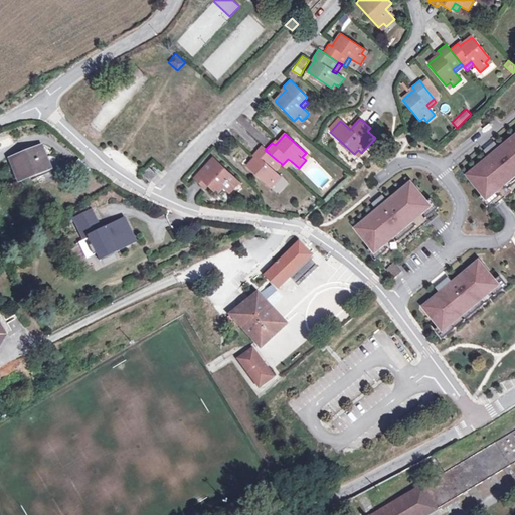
[(467,175),(486,198),(514,173),(514,134),(498,149),(495,145),(488,150),(492,154),(467,175)]
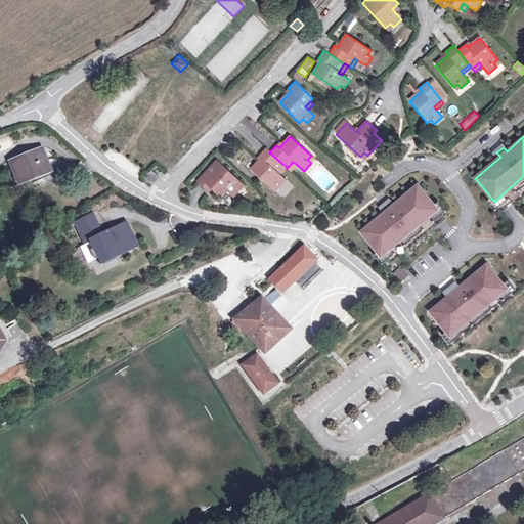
[(11,139),(0,143),(0,155),(15,149),(11,139)]
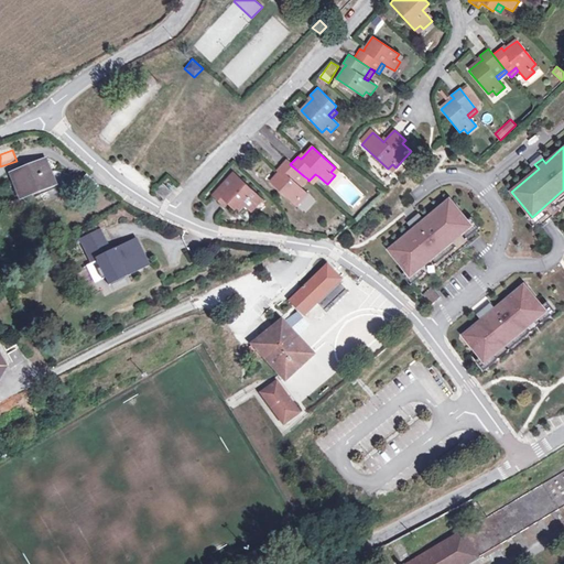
[(278,173),(270,183),(292,204),(296,199),(301,203),(307,195),(300,187),(296,184),(304,176),(290,164),(285,160),(278,167),(281,170),(278,173)]
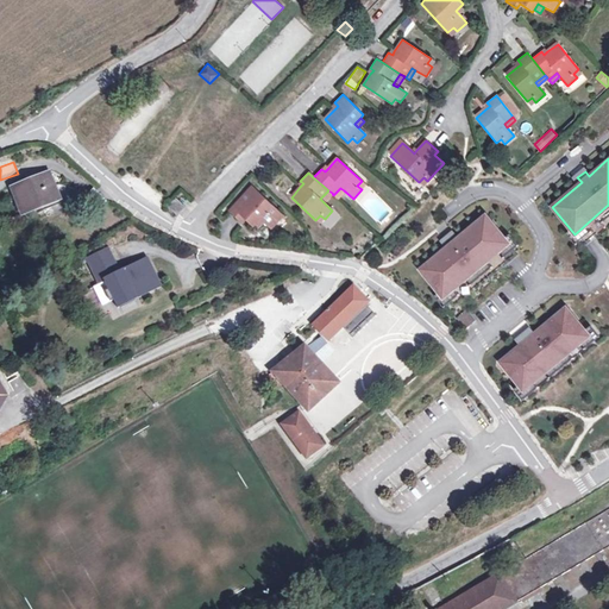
[(48,174),(13,188),(22,212),(57,198),(48,174)]
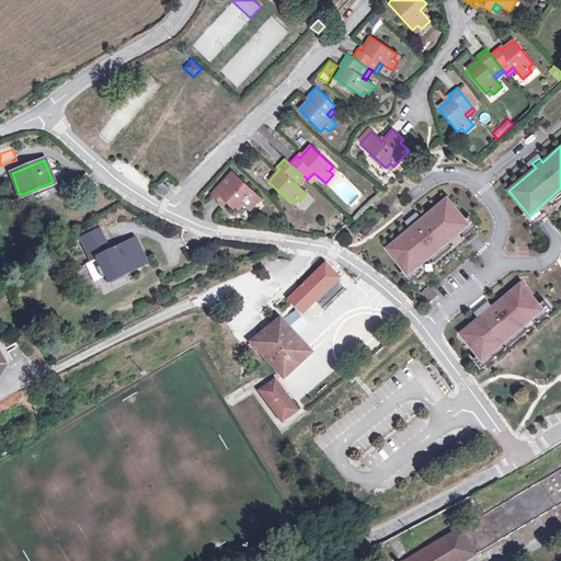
[(256,195),(231,171),(209,194),(218,203),(221,199),(225,202),(231,208),(235,206),(238,202),(242,206),(249,212),(256,204),(252,199),(256,195)]
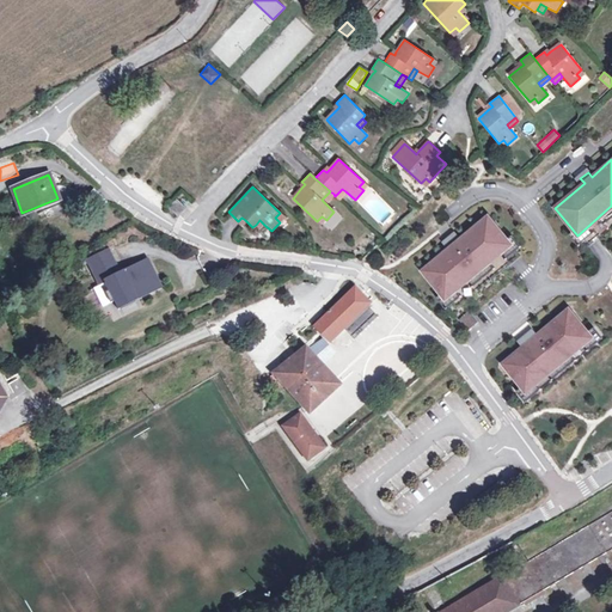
[(346,191),(342,189),(335,196),(338,200),(346,191)]
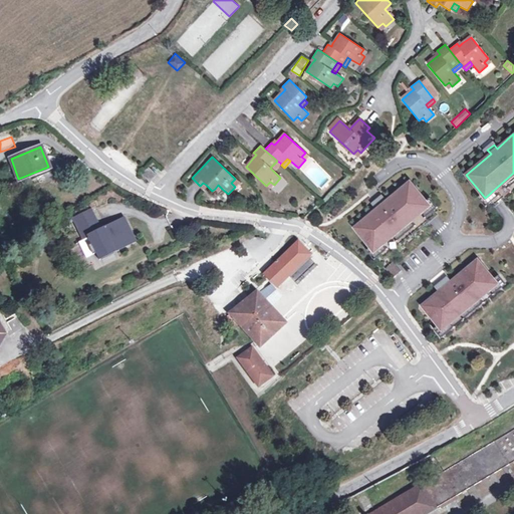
[(280,163),(277,161),(270,168),(273,171),(280,163)]
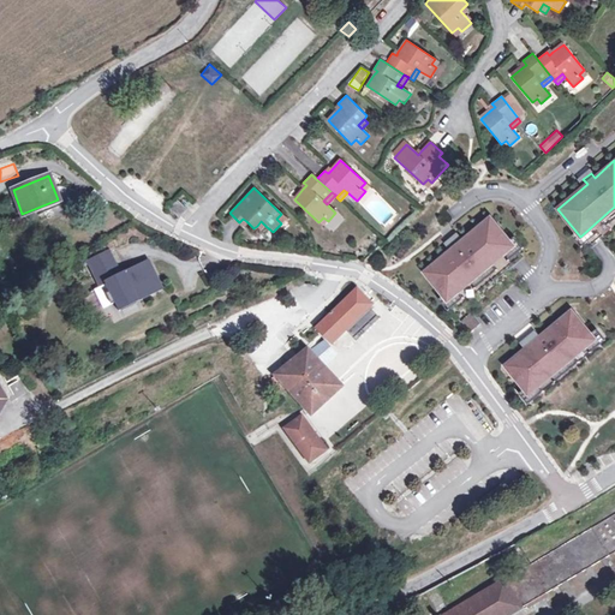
[(185,208),(175,201),(169,208),(178,215),(185,208)]
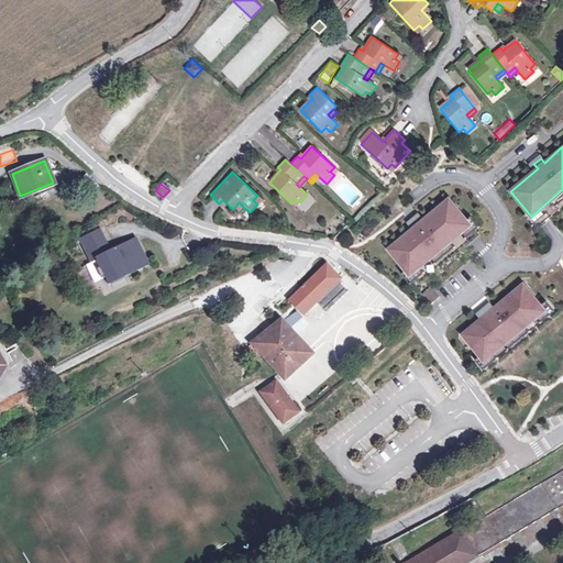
[(387,250),(408,275),(468,224),(448,199),(422,221),(418,217),(411,222),(415,227),(387,250)]
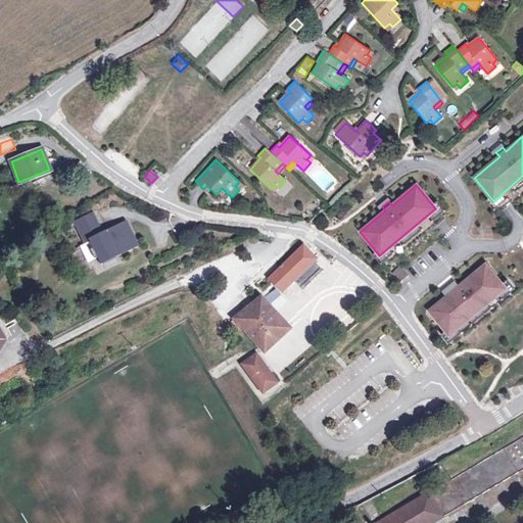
[(84,244),(89,241),(99,263),(136,244),(125,223),(101,234),(91,214),(74,223),(84,244)]
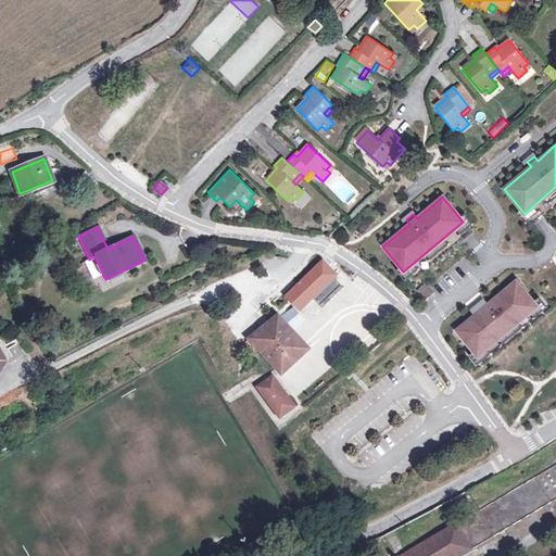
[(95,256),(89,260),(100,282),(105,279),(95,256)]
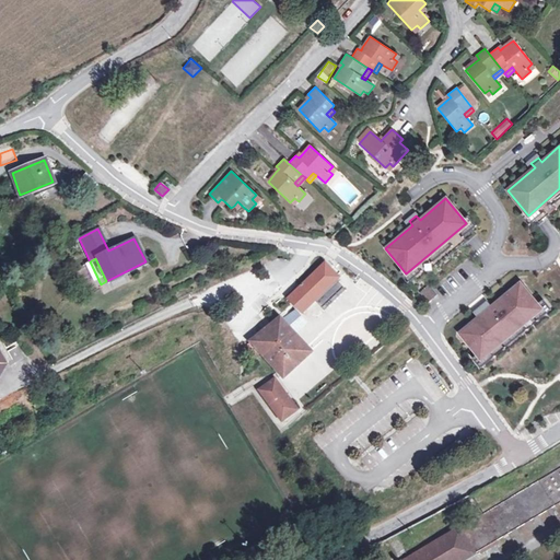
[(327,268),(323,265),(287,300),(292,305),(300,313),(313,301),(334,280),(337,278),(335,276),(338,272),(330,265),(327,268)]
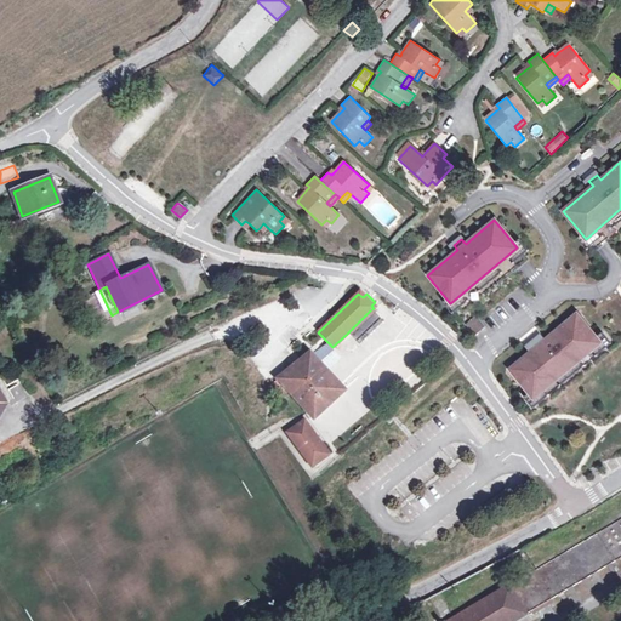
[(381,322),(370,311),(347,334),(357,345),(381,322)]
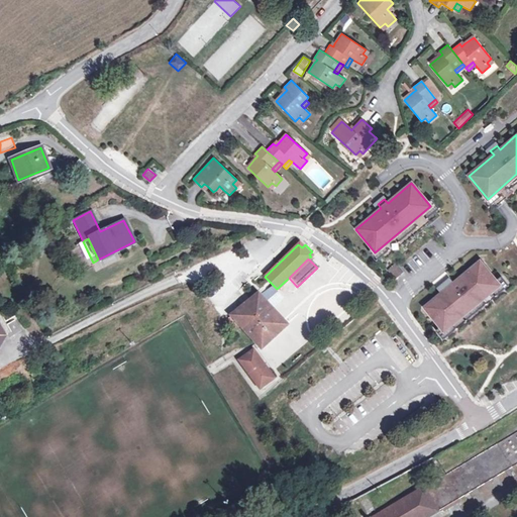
[(424,307),(443,330),(499,284),(480,261),(451,284),(448,280),(442,285),(445,289),(424,307)]
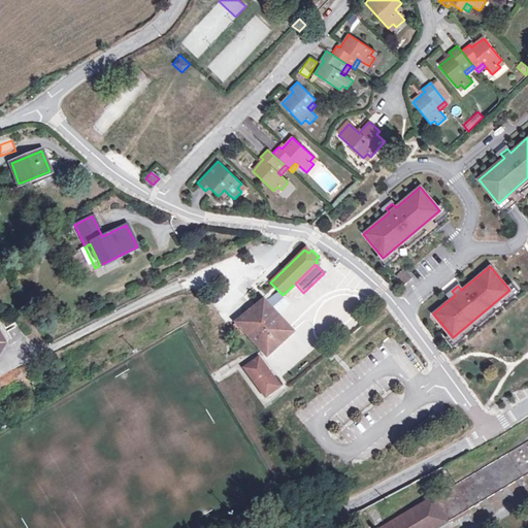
[(395,275),(402,285),(413,277),(404,268),(395,275)]
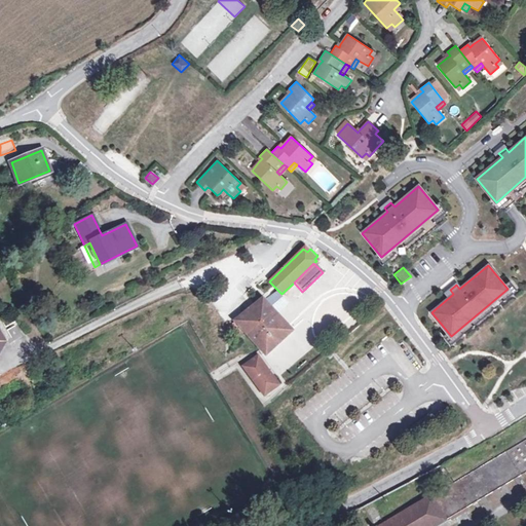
[(276,293),(262,301),(274,314),(286,303),(276,293)]
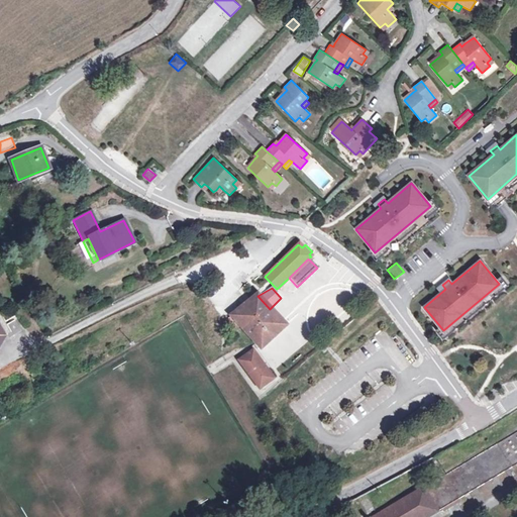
[(256,296),(231,316),(240,325),(261,347),(284,325),(270,309),(257,296),(256,296)]
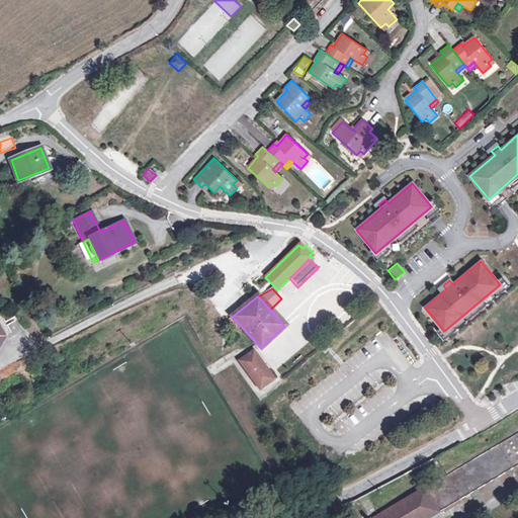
[(232,317),(224,323),(233,333),(241,326),(232,317)]
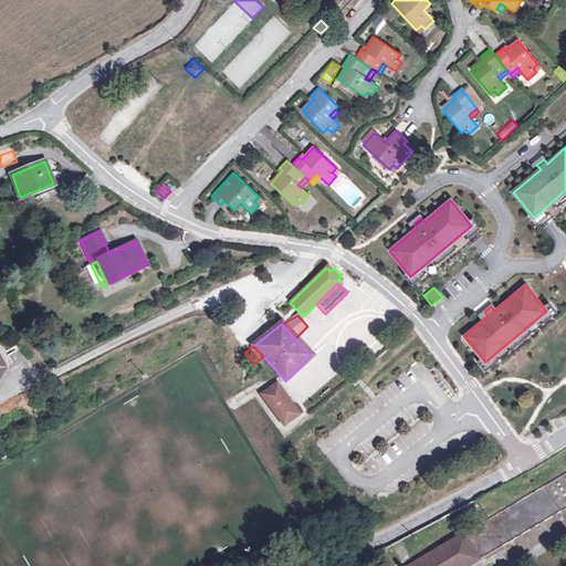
[(205,358),(197,364),(206,378),(215,373),(205,358)]
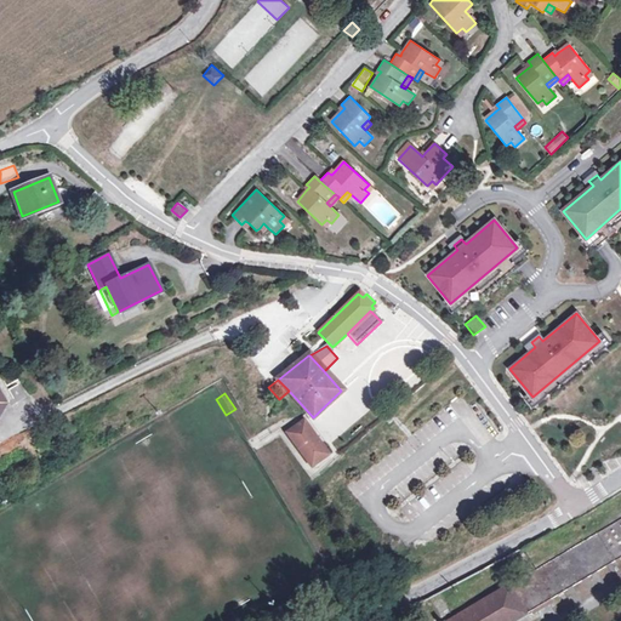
[(283,400),(273,409),(284,422),(294,415),(283,400)]
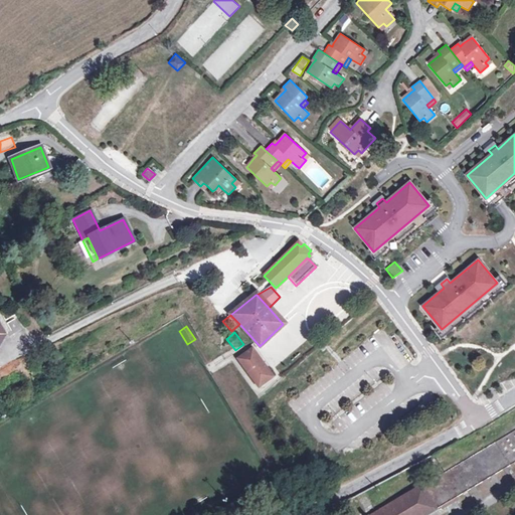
[(251,347),(237,358),(259,385),(273,375),(262,360),(251,347)]
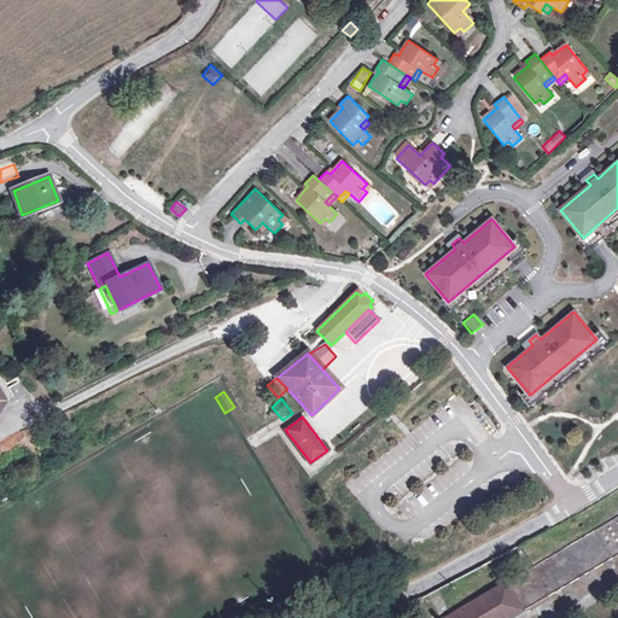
[(617,516),(506,582),(445,617),(442,617),(443,617),(441,617),(508,617),(523,610),(617,553),(617,516)]
